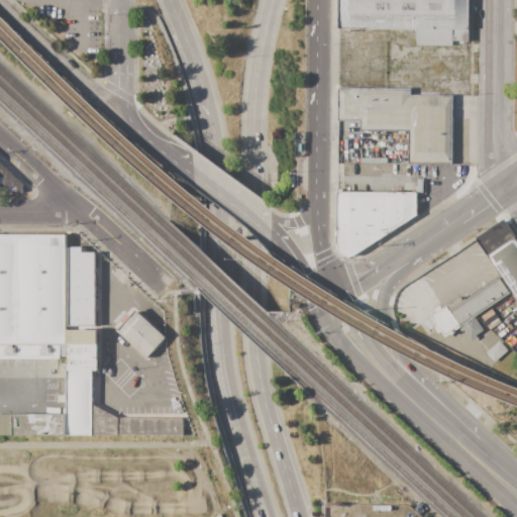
[(338,0),(469,0),(469,41),(453,41),(453,45),(416,44),(417,29),(338,29),(338,0)]
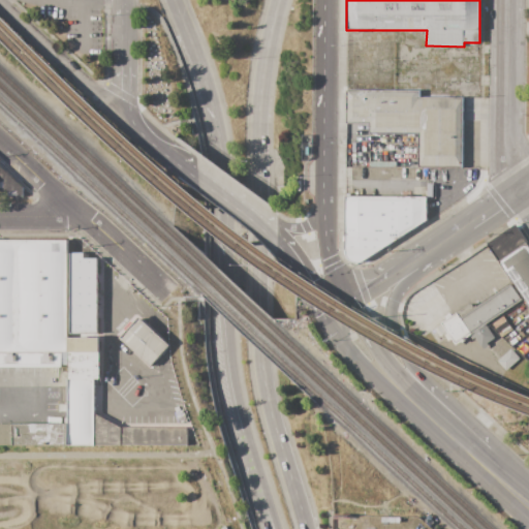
[(421,91),(421,98),(463,98),(463,168),(418,168),(418,134),(369,134),(369,124),(345,123),(346,91),(421,91)]
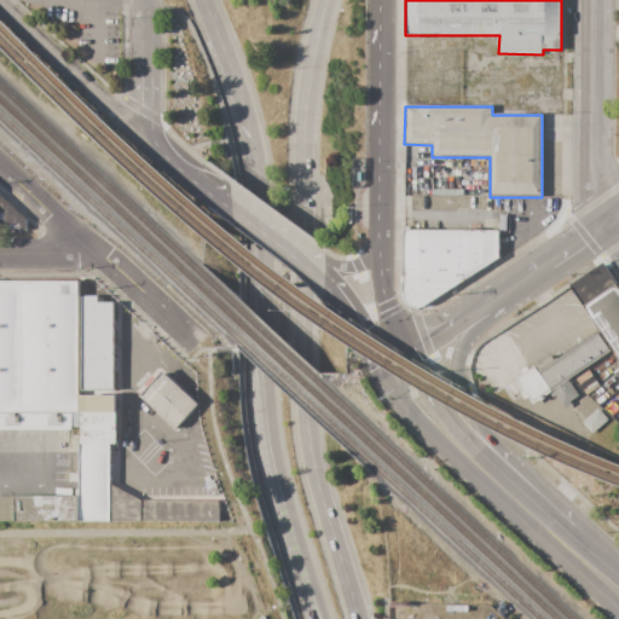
[(0,195),(27,219),(27,230),(0,230),(0,195)]
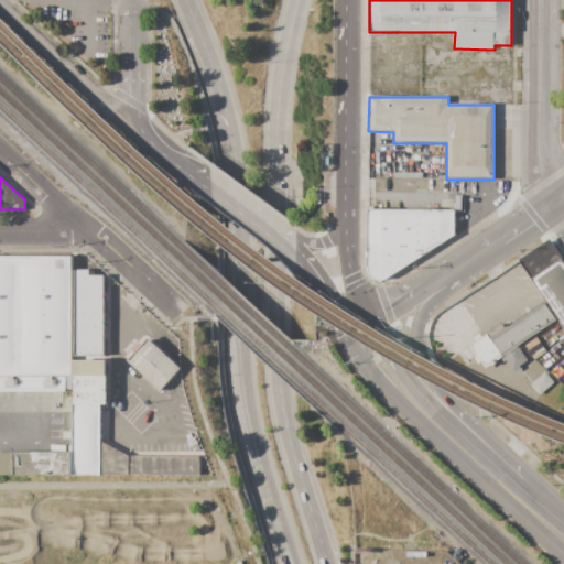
[(367,209),(455,210),(455,235),(382,281),(380,281),(378,281),(377,280),(375,279),(372,278),(371,277),(370,275),(368,273),(367,270),(367,209)]
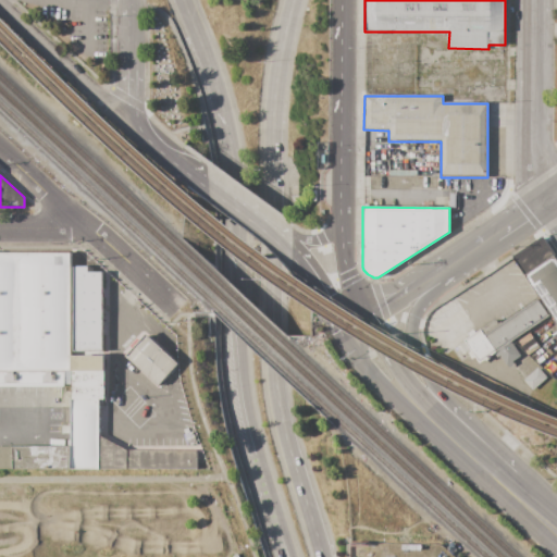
[(556,261),(556,321),(511,258),(542,236),(556,256),(554,257),(556,261)]
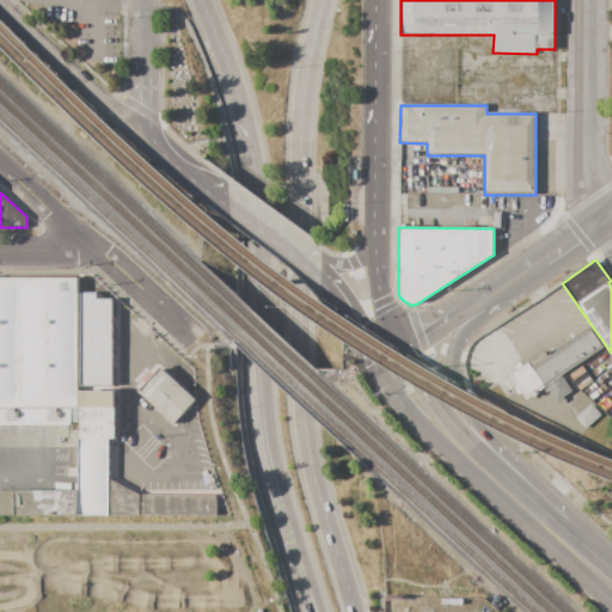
[(81,293),(98,293),(98,299),(112,299),(114,386),(81,386),(81,293)]
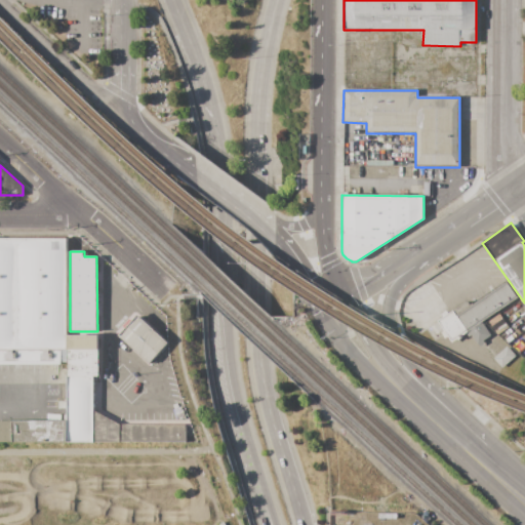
[(507,282),(517,297),(482,322),(491,335),(483,340),(485,344),(479,347),(472,335),(469,337),(466,333),(468,331),(466,329),(453,311),(452,311),(467,300),(470,305),(472,304),(474,306),(507,282)]
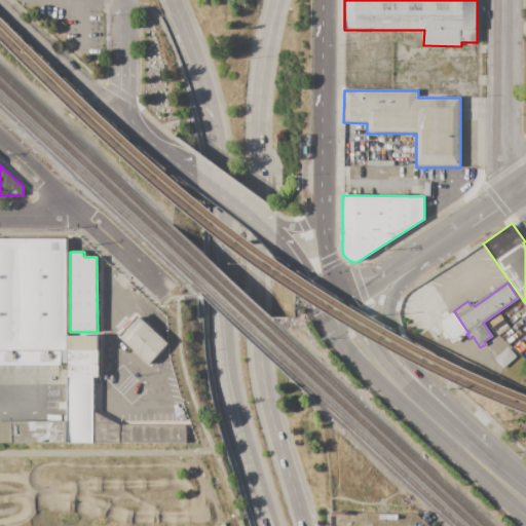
[(454,311),(466,330),(451,341),(449,337),(446,339),(442,334),(445,332),(439,323),(444,318),(442,315),(447,311),(450,314),(454,311)]
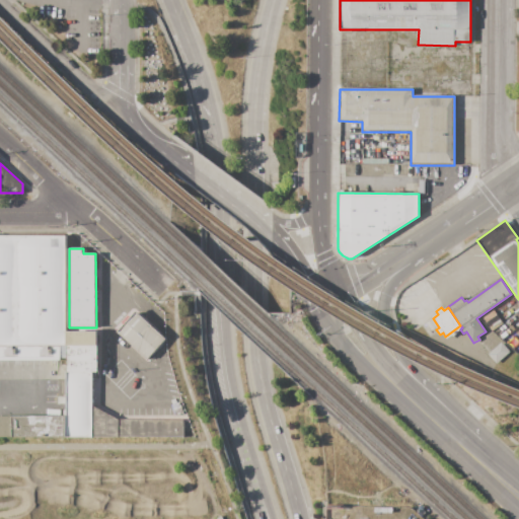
[(494,310),(503,323),(492,331),(483,318),(494,310)]
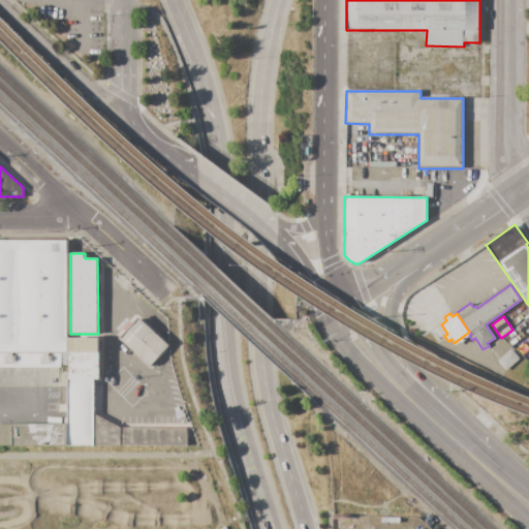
[(138,317),(169,345),(150,368),(119,340),(138,317)]
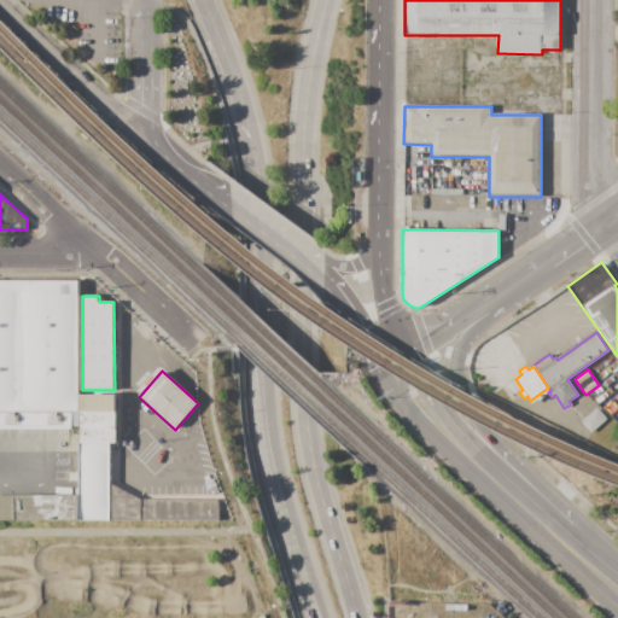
[(81,394),(117,394),(117,443),(111,443),(81,443),(81,394)]
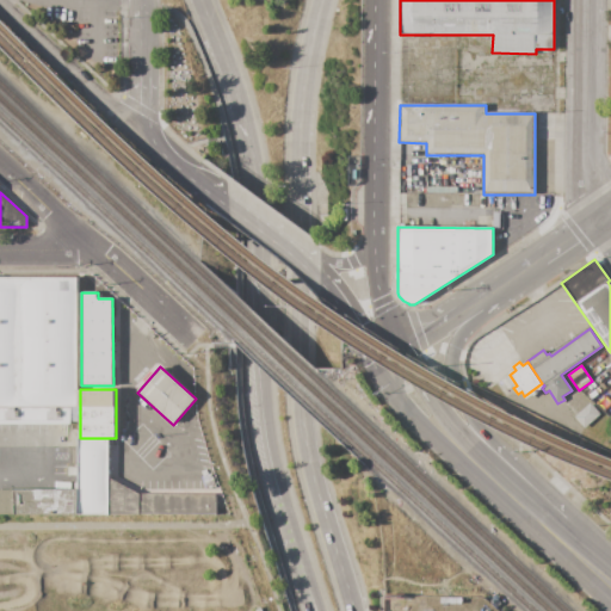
[(590,403),(600,414),(585,429),(574,417),(590,403)]
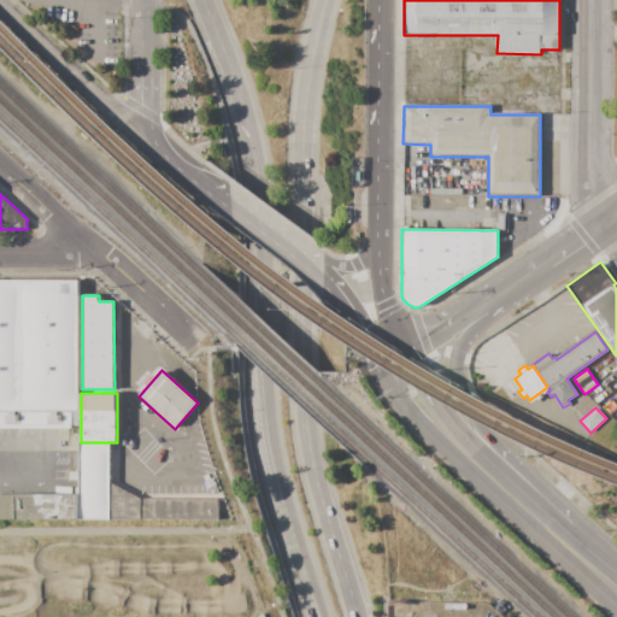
[(0,411),(78,411),(78,428),(0,427),(0,411)]
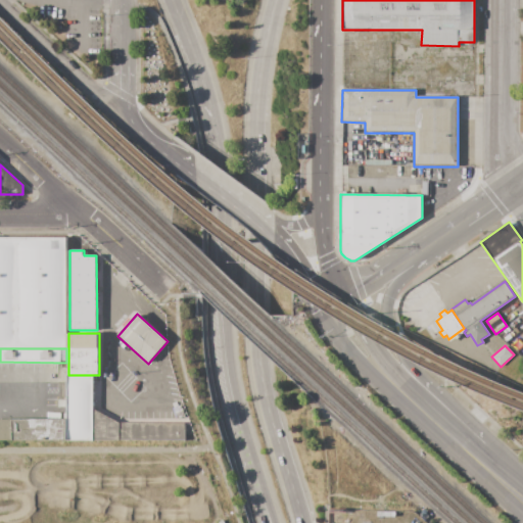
[(65,364),(65,384),(58,384),(58,378),(56,378),(56,364),(65,364)]
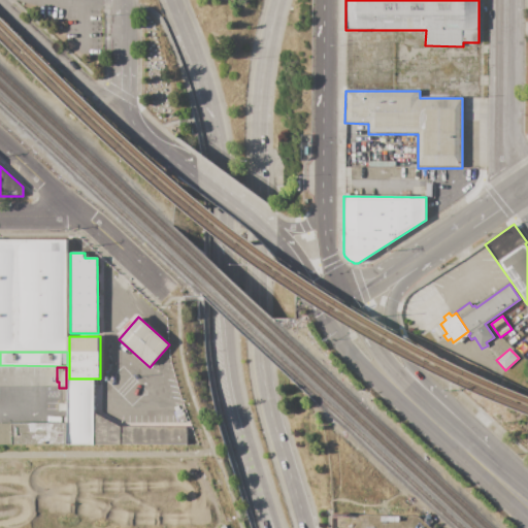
[(95,378),(95,414),(121,427),(188,427),(188,444),(67,444),(67,423),(67,378),(69,378),(95,378)]
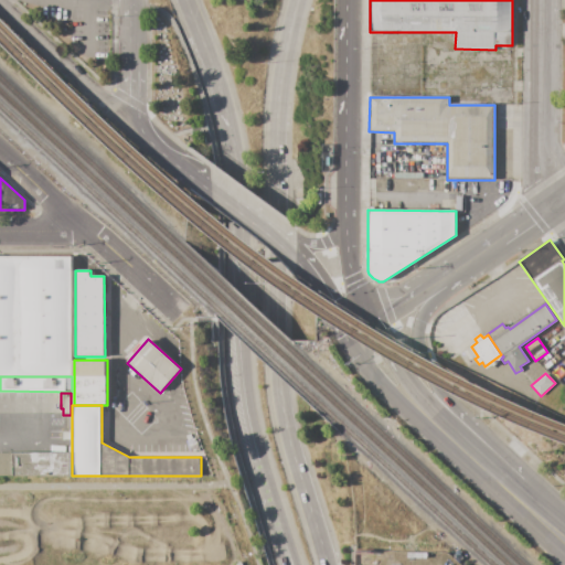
[(195,437),(200,449),(189,454),(185,441),(195,437)]
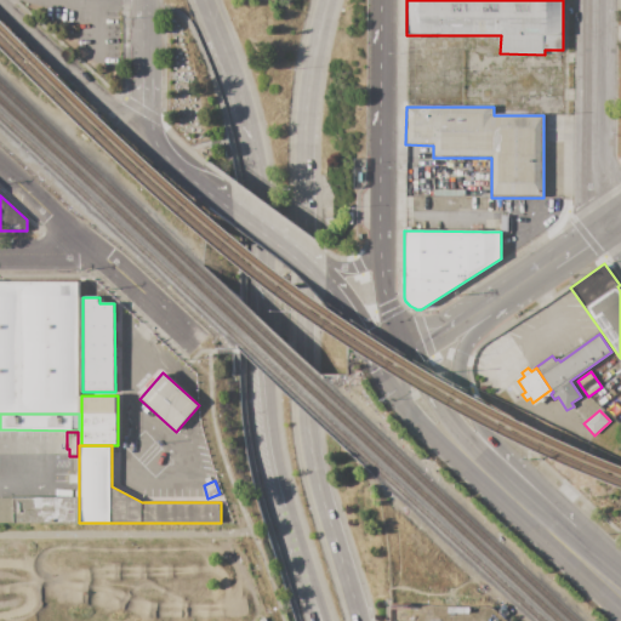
[(0,497),(15,497),(15,524),(0,524),(0,497)]
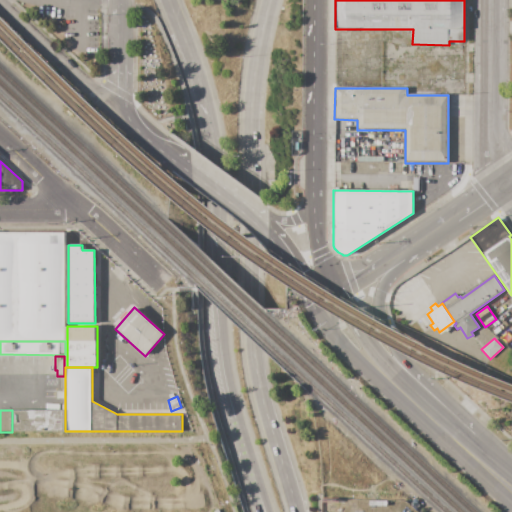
[(65,410),(65,431),(12,432),(12,410),(65,410)]
